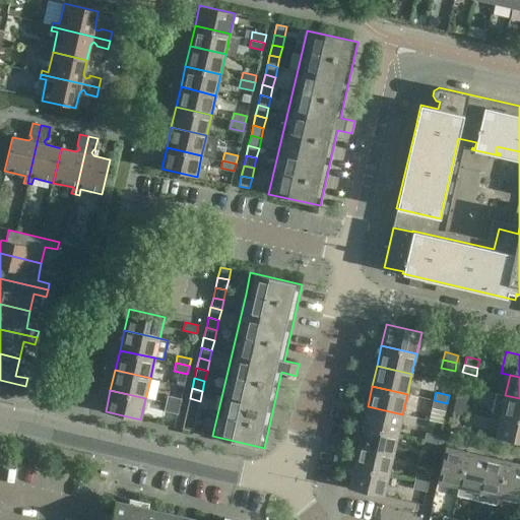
[(519,398),(505,395),(497,393),(492,413),(500,415),(519,419),(519,398)]
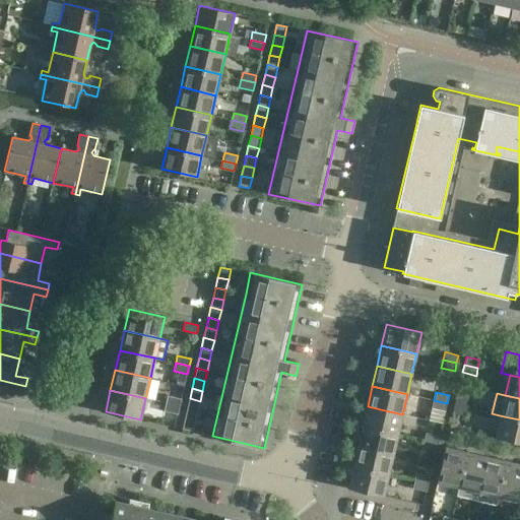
[(168,395),(166,403),(180,406),(181,398),(168,395)]
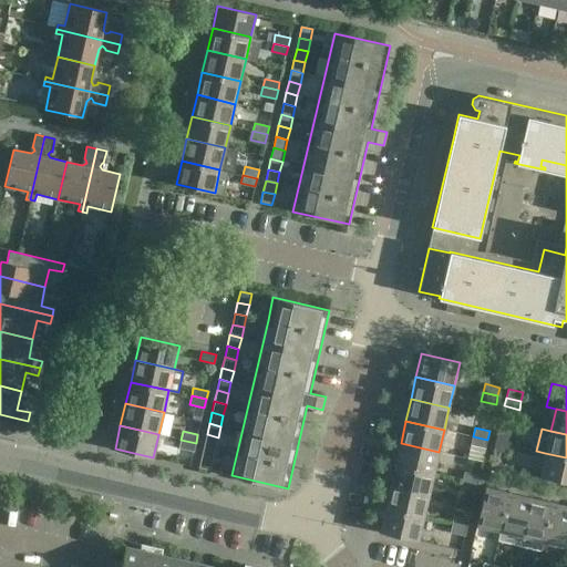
[(513,436),(498,433),(496,442),(511,445),(513,436)]
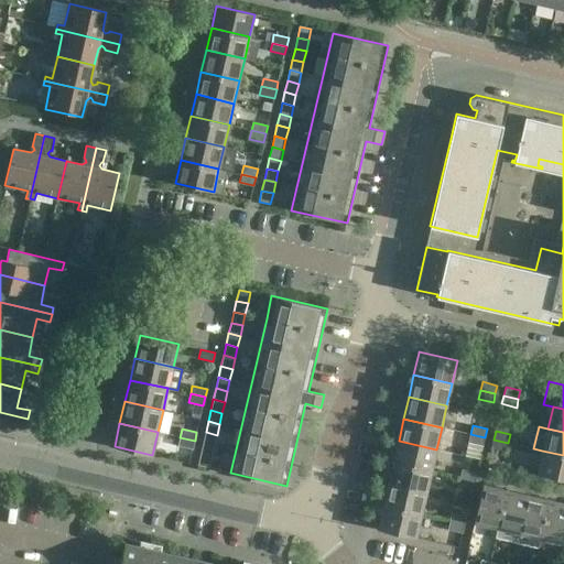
[(214,445),(217,435),(206,432),(203,443),(214,445)]
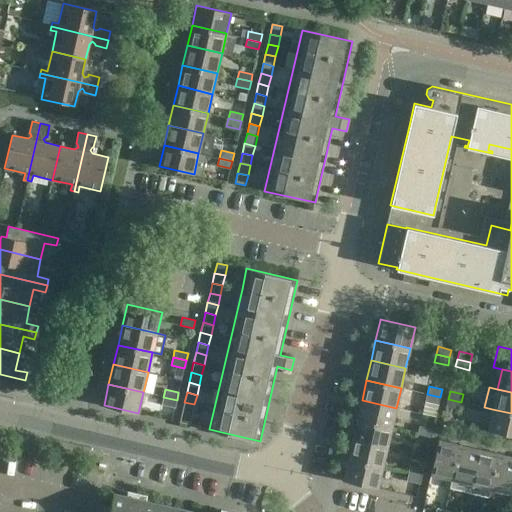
[(438,404),(440,397),(427,394),(425,401),(438,404)]
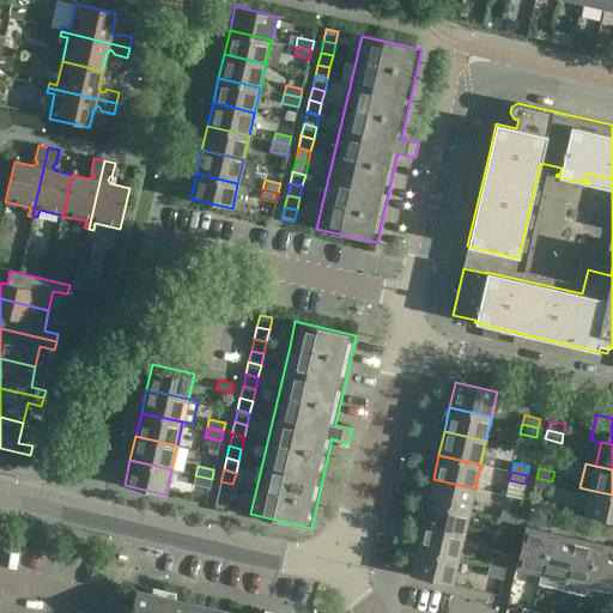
[(210,489),(212,479),(195,475),(194,484),(210,489)]
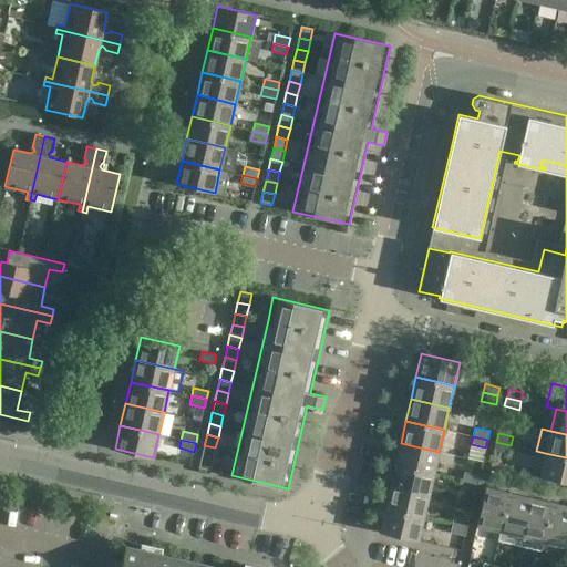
[(508,453),(511,445),(496,442),(494,450),(508,453)]
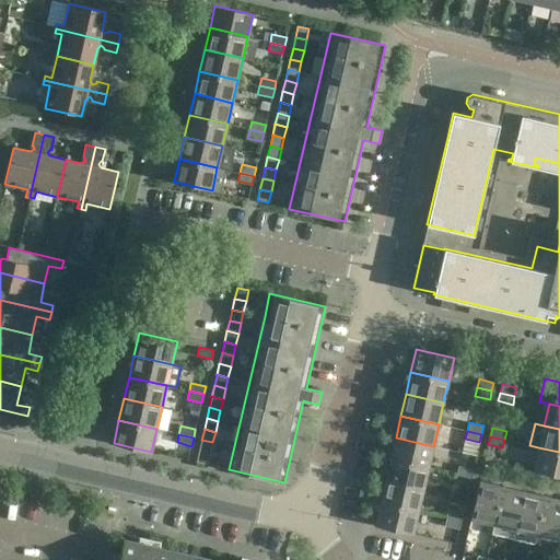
[(429,468),(433,446),(396,438),(391,458),(429,468)]
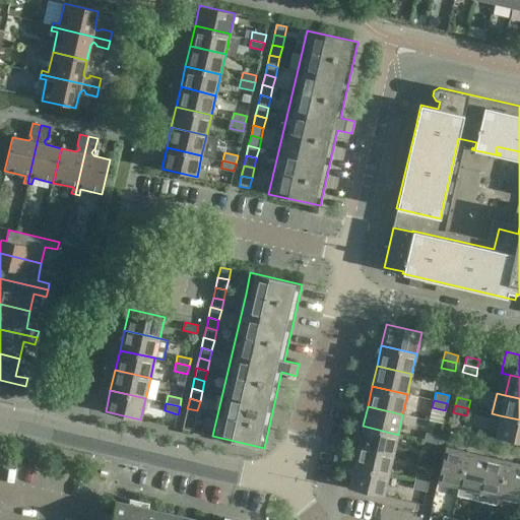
[(195,420),(197,410),(187,408),(185,418),(195,420)]
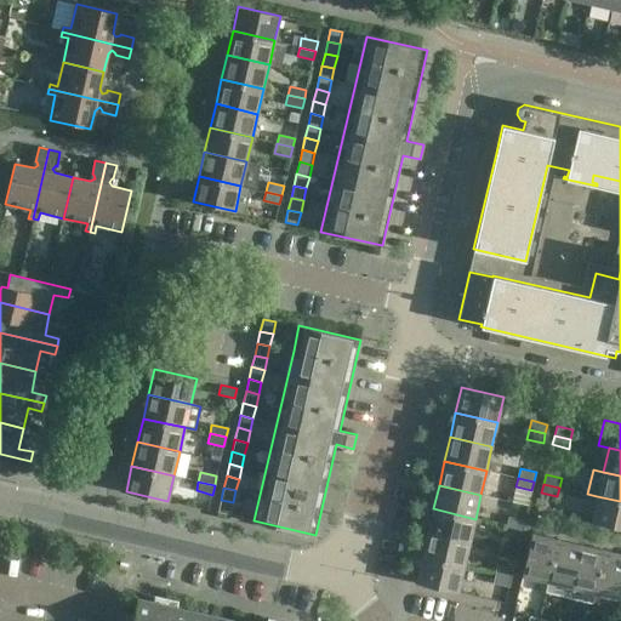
[(620,528),(620,501),(597,496),(592,522),(620,528)]
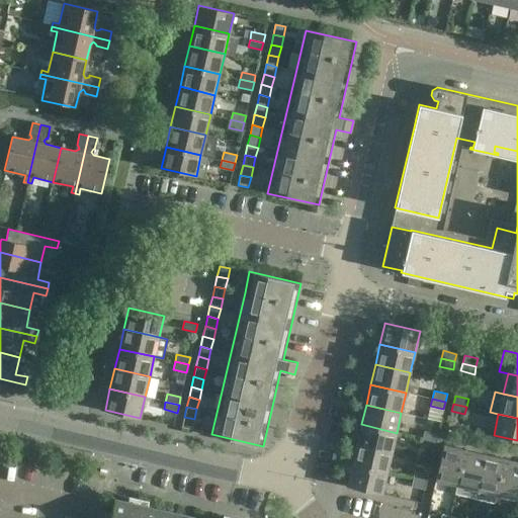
[(192,429),(194,419),(184,417),(182,427),(192,429)]
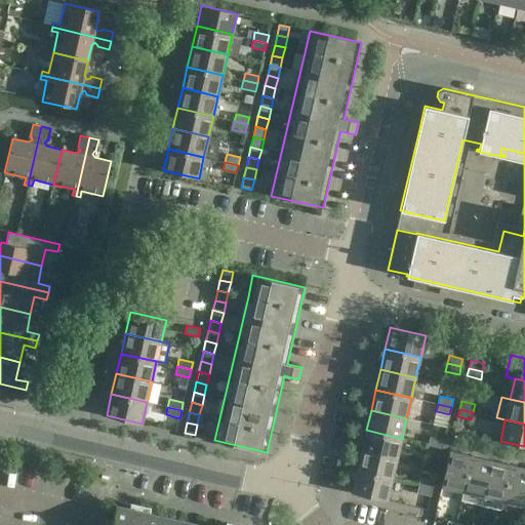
[(397,458),(402,439),(366,430),(361,450),(397,458)]
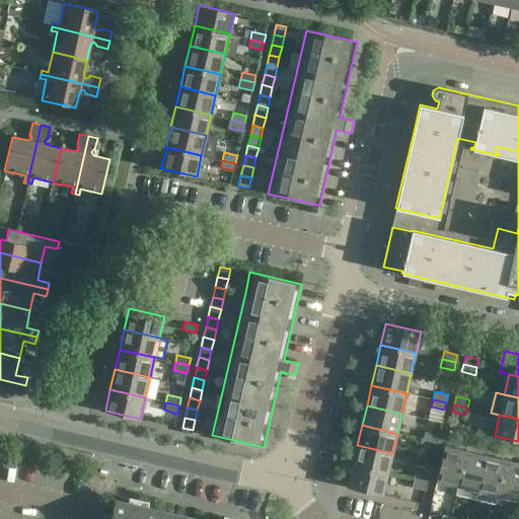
[(437,443),(439,435),(426,432),(424,440),(437,443)]
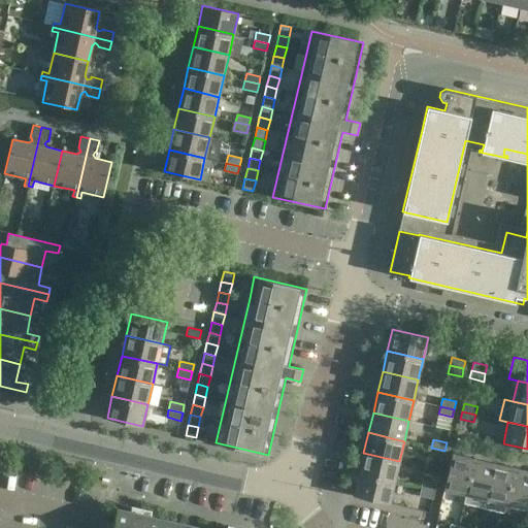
[(442,458),(444,451),(431,448),(429,455),(442,458)]
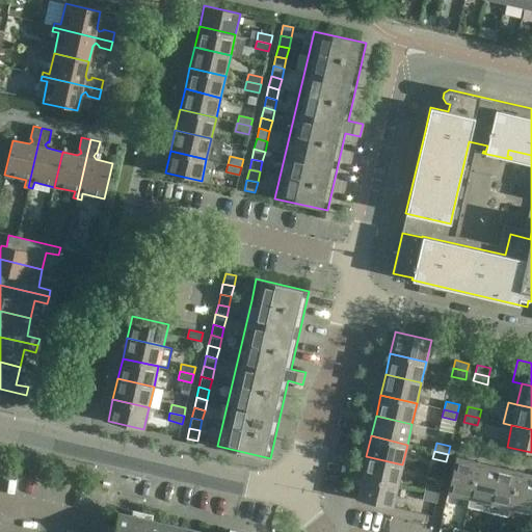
[(397,485),(402,464),(366,456),(362,477),(397,485)]
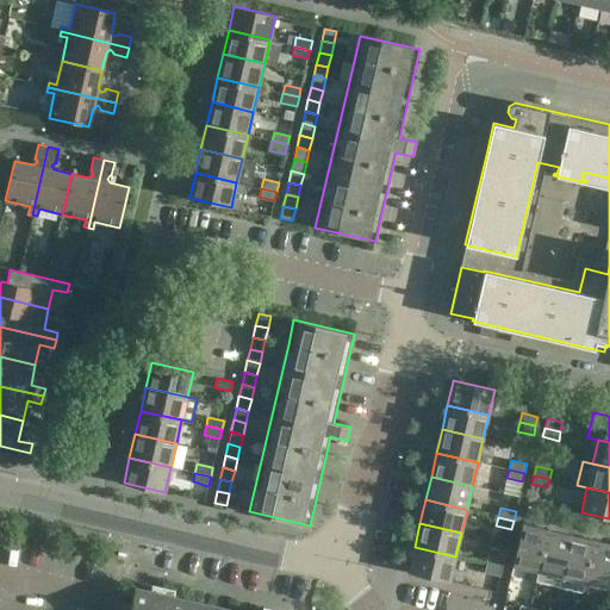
[(537,571),(547,530),(522,524),(512,565),(537,571)]
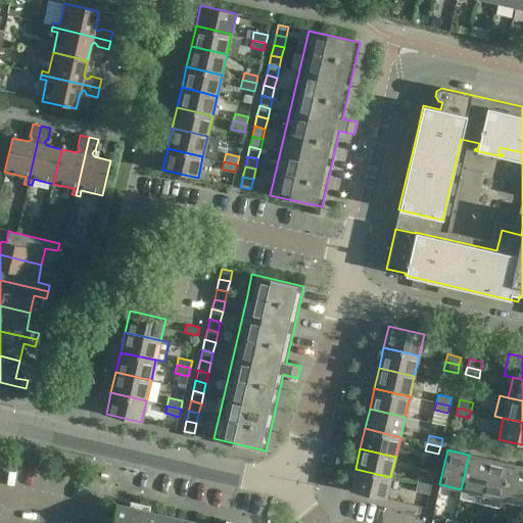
[(479,503),(489,459),(469,455),(461,489),(459,498),(479,503)]
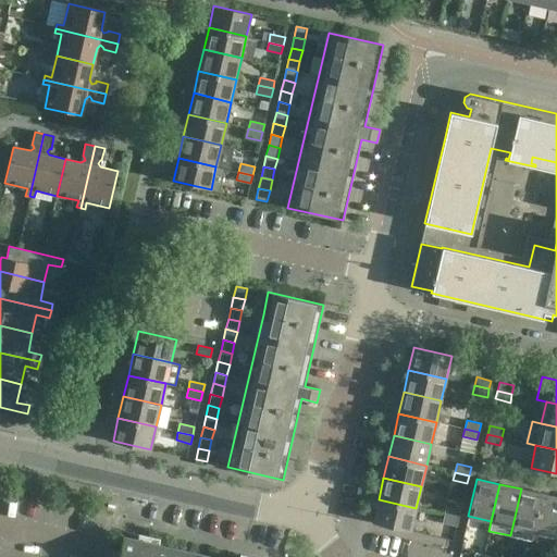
[(534,532),(543,494),(521,489),(510,535),(532,541),(534,532)]
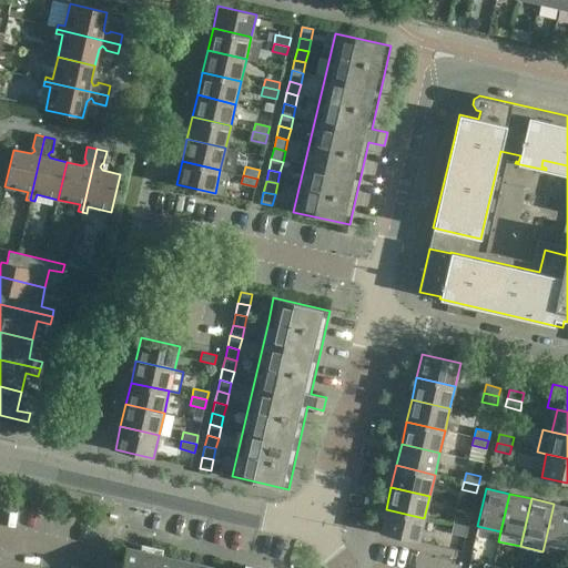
[(567,506),(554,504),(545,543),(567,547),(567,506)]
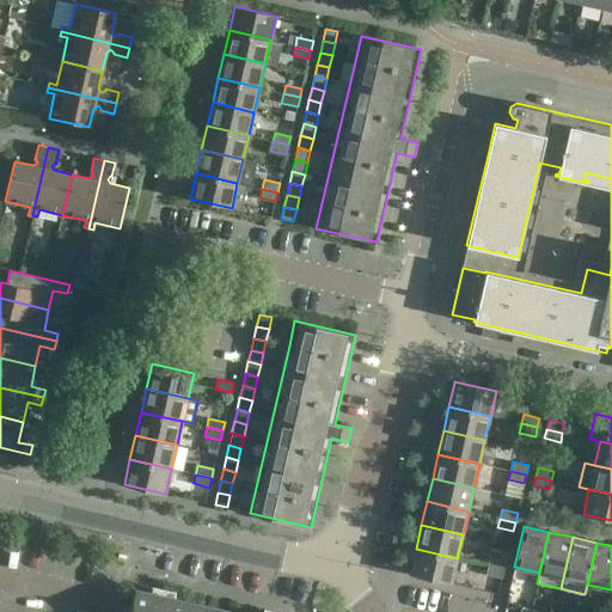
[(451,583),(457,558),(416,549),(410,574),(451,583)]
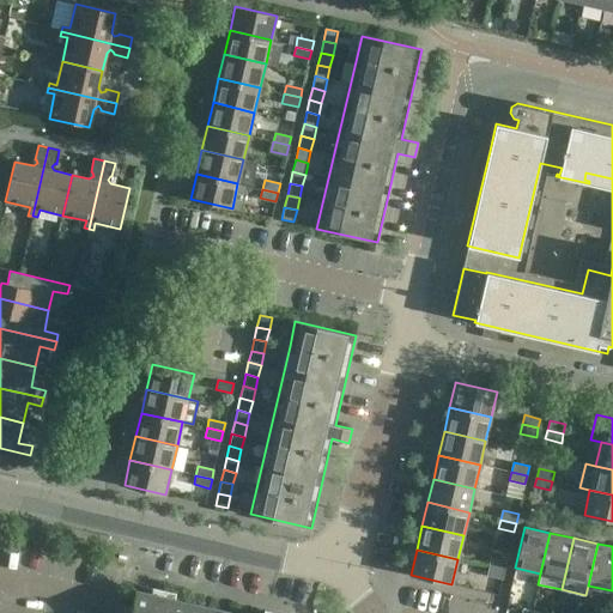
[(505,570),(508,562),(491,558),(490,566),(505,570)]
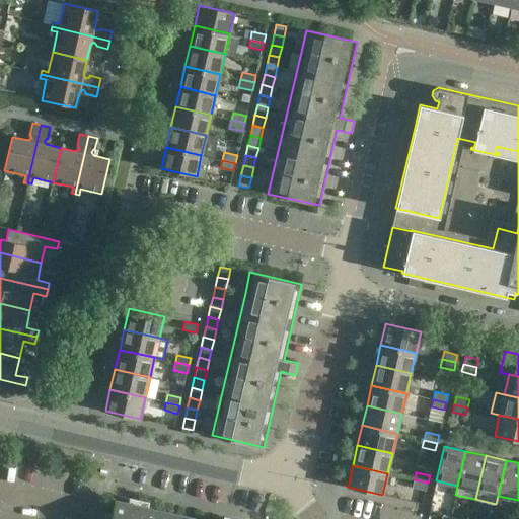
[(426,491),(428,483),(415,479),(413,488),(426,491)]
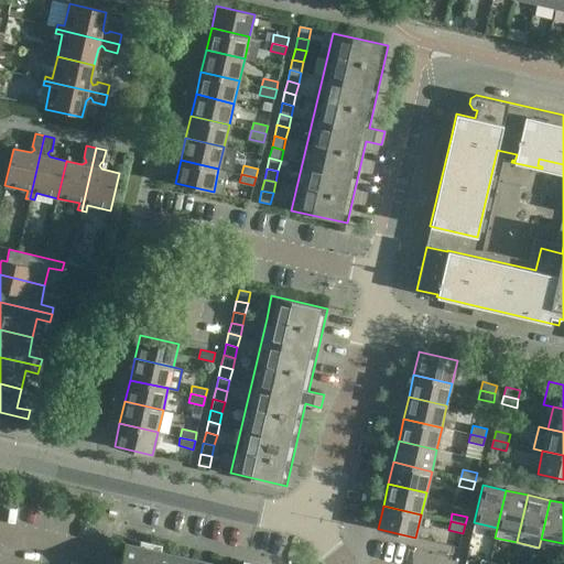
[(171,563),(173,554),(153,550),(126,543),(121,557),(108,555),(106,563),(171,563)]
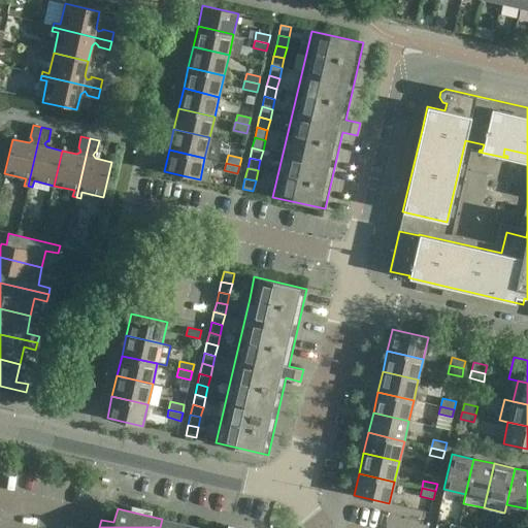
[(182,527),(184,524),(162,519),(160,527),(182,527)]
